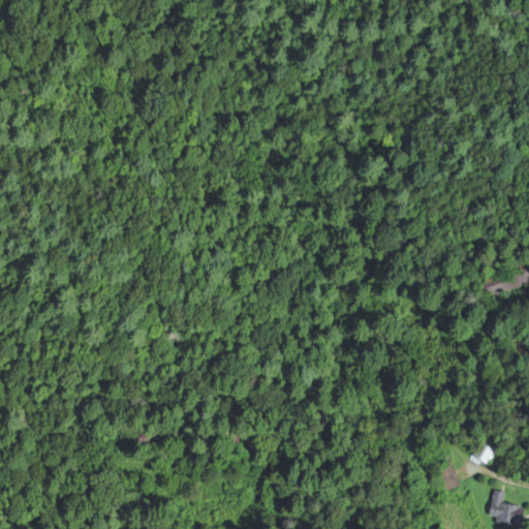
[(528,263),(479,280),(486,299),(528,284),(528,263)]
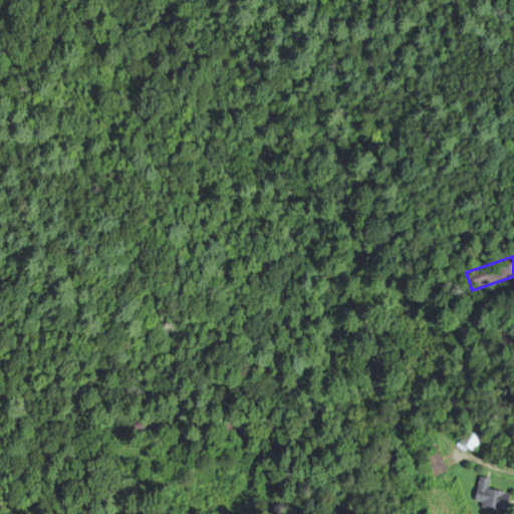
[(473,453),(482,441),(468,432),(460,444),(473,453)]
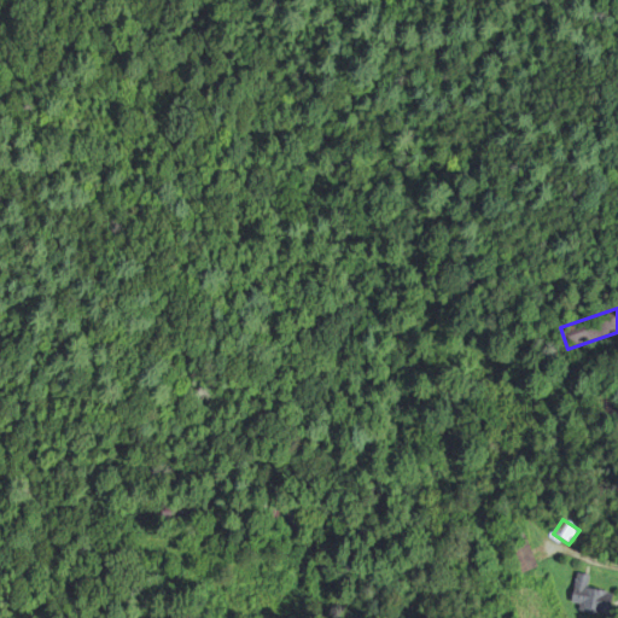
[(509,536),(514,546),(506,549),(519,577),(537,569),(520,531),(509,536)]
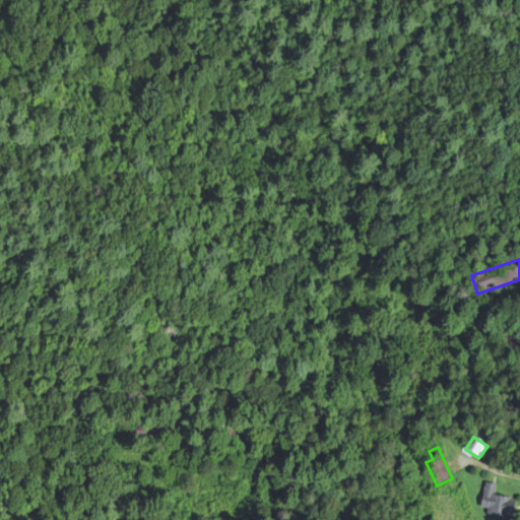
[(514,519),(517,501),(494,495),(496,485),(485,483),(479,511),(514,519)]
